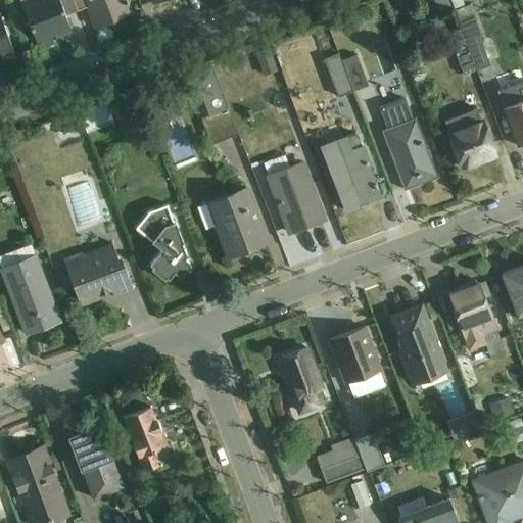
[(18,0),(37,47),(72,35),(58,0),(18,0)]
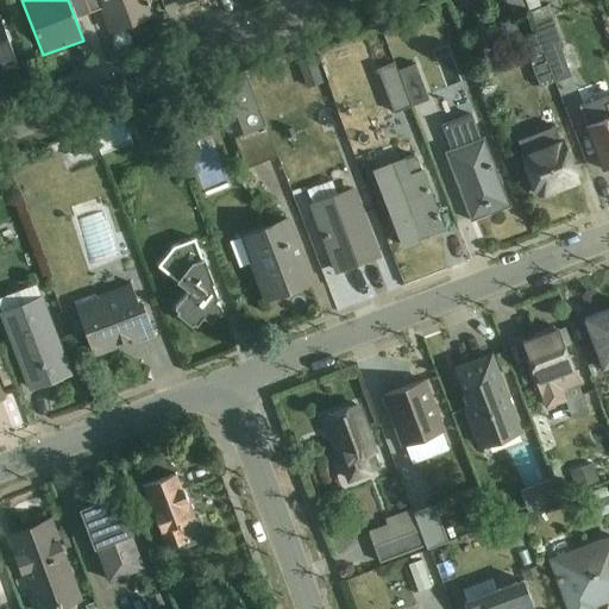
[(100,0),(112,31),(152,16),(146,0),(100,0)]
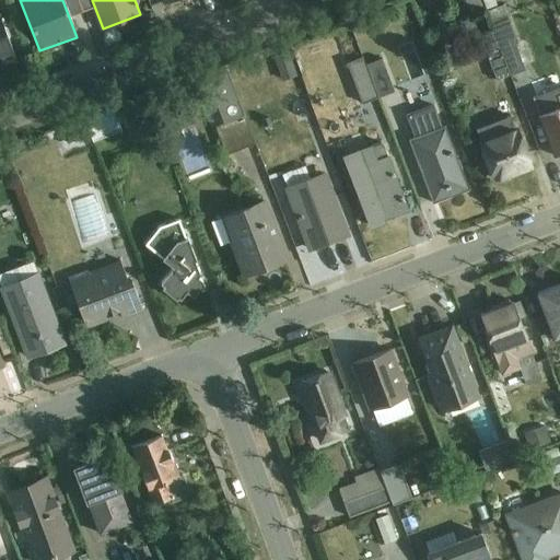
[(497,76),(522,68),(505,12),(480,20),(497,76)]
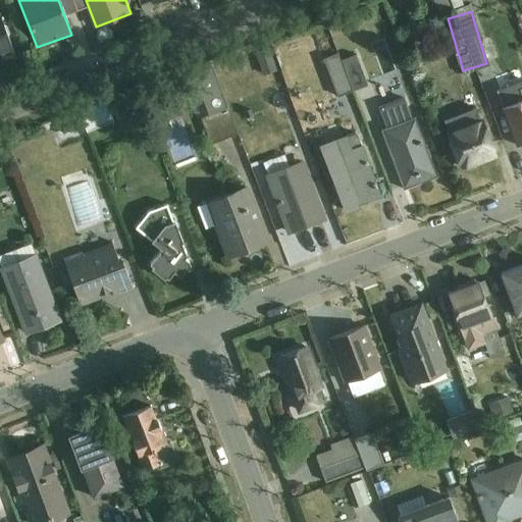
[(0,61),(12,58),(0,23),(0,61)]
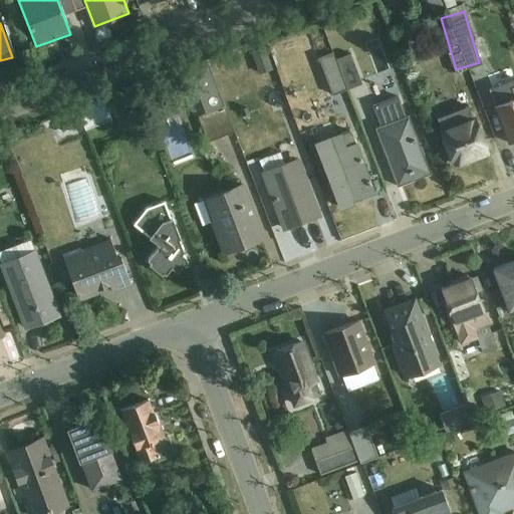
[(328,93),(360,83),(349,47),(317,57),(328,93)]
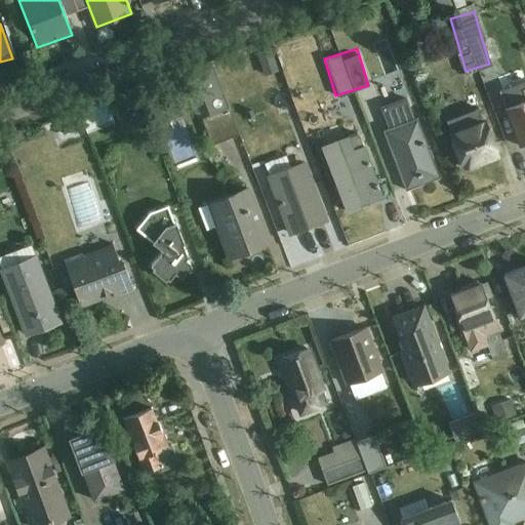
[(517,145),(524,142),(524,89),(500,97),(517,145)]
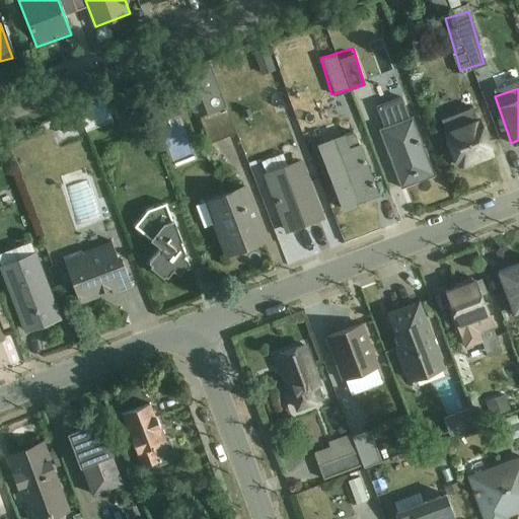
[(85,132),(113,123),(104,98),(58,114),(64,131),(83,125),(85,132)]
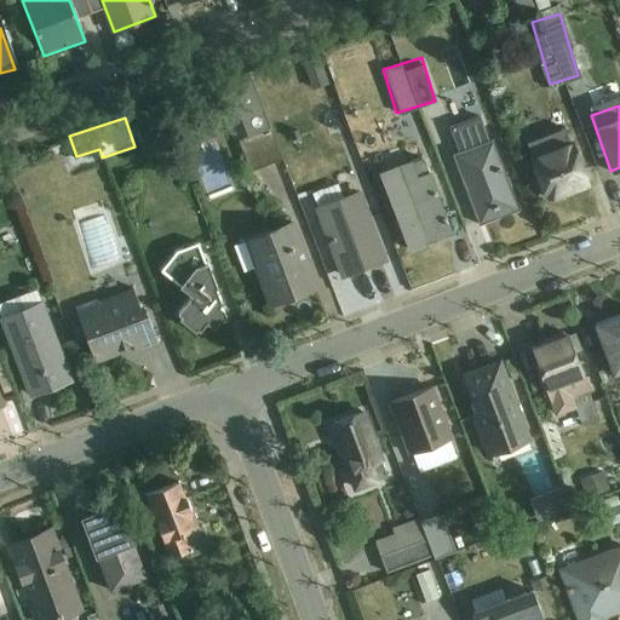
[(477,222),(516,207),(491,138),(452,153),(477,222)]
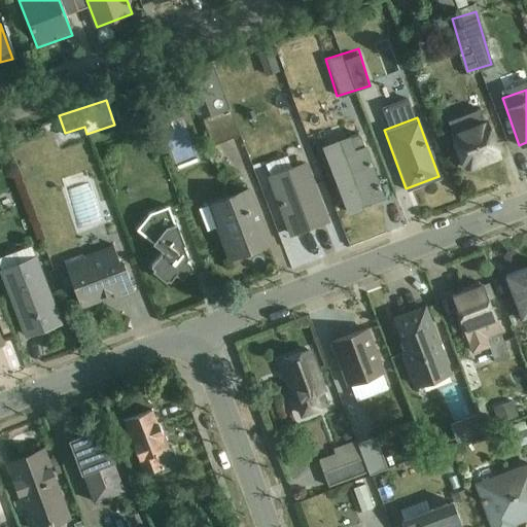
[(175,166),(197,160),(183,118),(163,125),(175,166)]
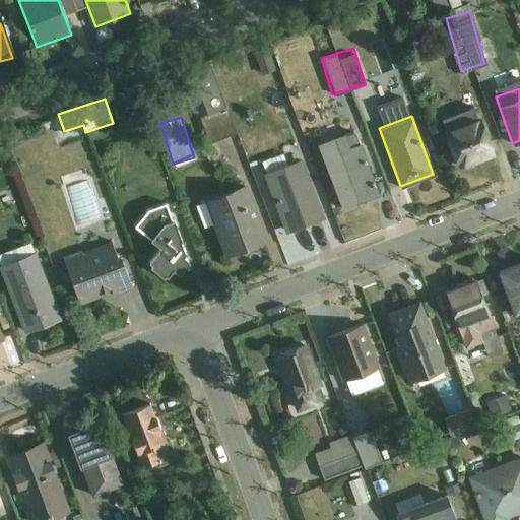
[(459,169),(494,156),(479,117),(445,130),(459,169)]
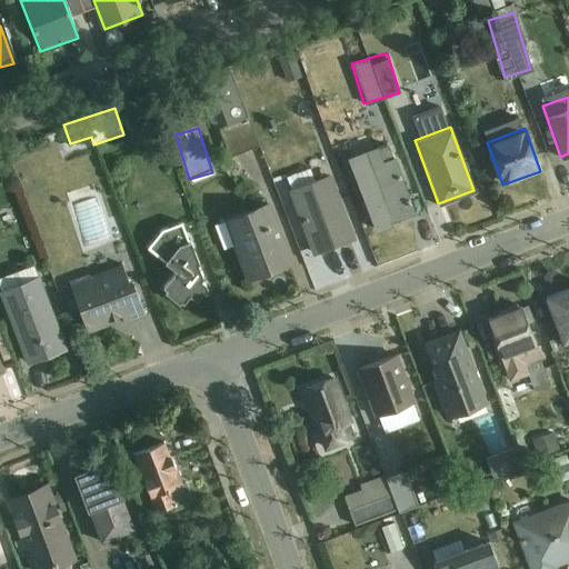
[(63,129),(52,132),(60,156),(90,146),(89,139),(69,146),(63,129)]
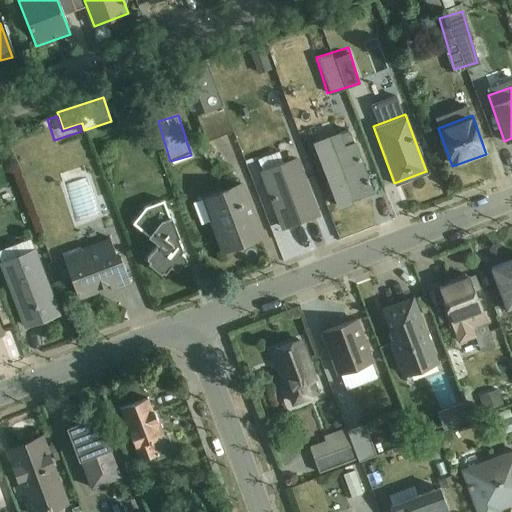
[(337,208),(372,195),(348,128),(313,140),(337,208)]
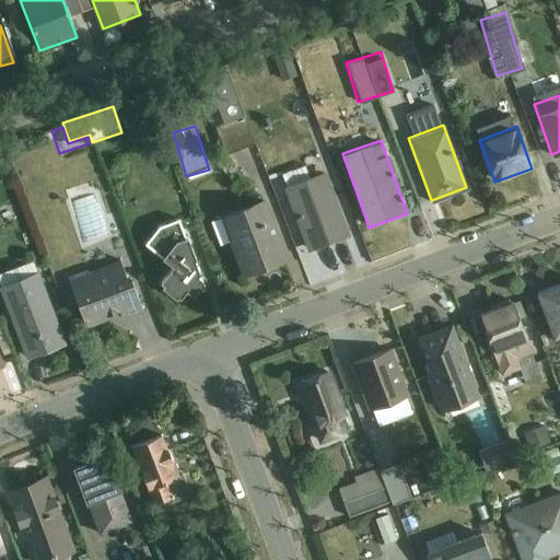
[(307,252),(348,236),(325,172),(283,187),(307,252)]
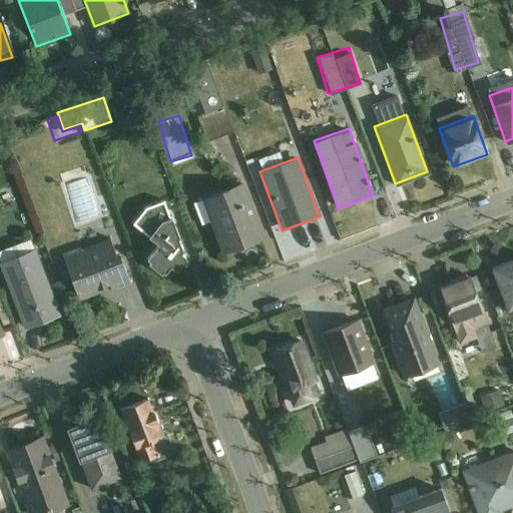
[(221,253),(264,237),(241,181),(199,197),(221,253)]
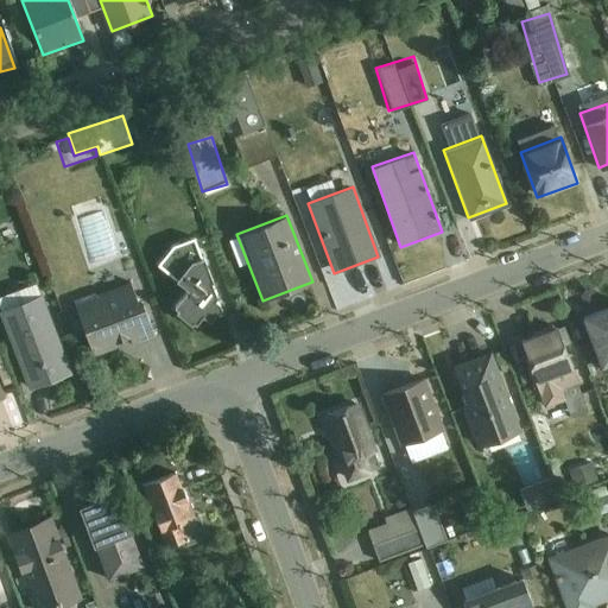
[(206,321),(220,311),(194,236),(170,247),(154,265),(187,291),(170,309),(191,327),(201,316),(206,321)]
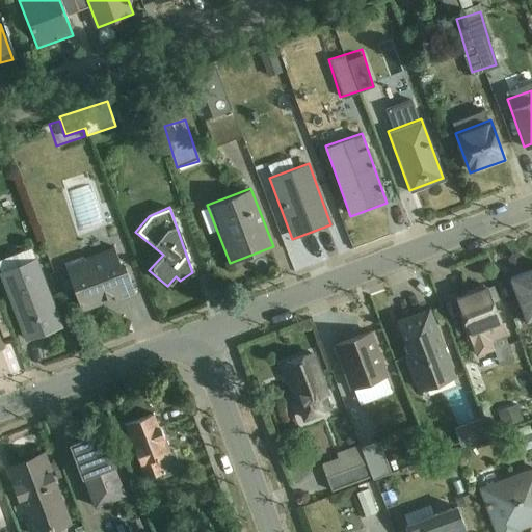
[(81,313),(133,294),(115,248),(63,267),(81,313)]
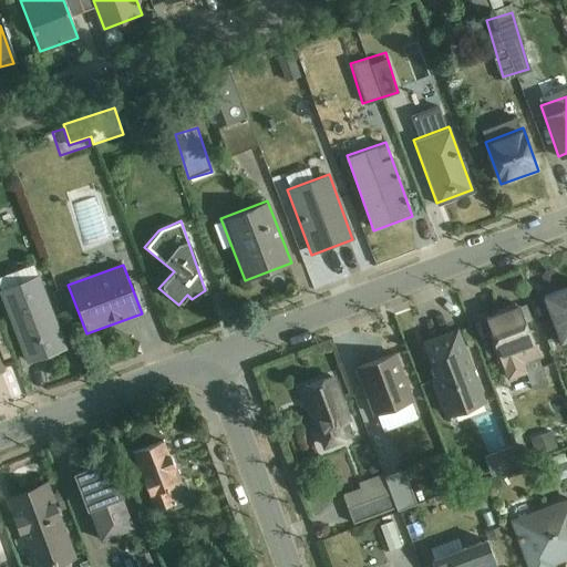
[(0,299),(23,362),(64,348),(37,275),(0,288),(0,299)]
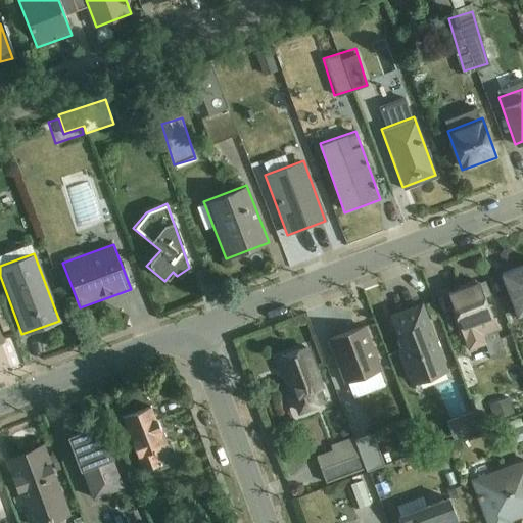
[(514,319),(522,315),(522,264),(497,274),(514,319)]
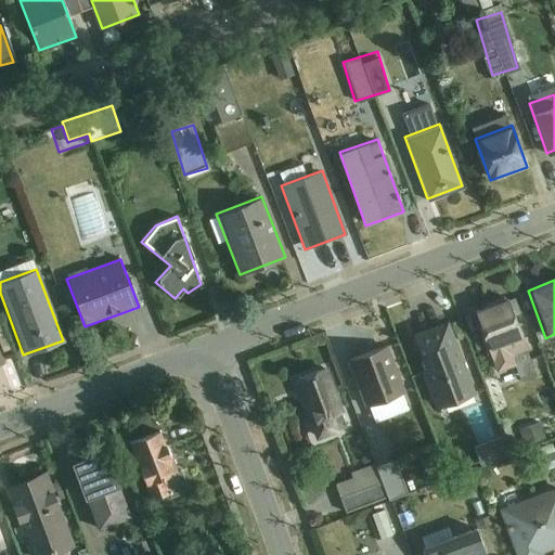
[(497,371),(529,359),(506,301),(475,313),(497,371)]
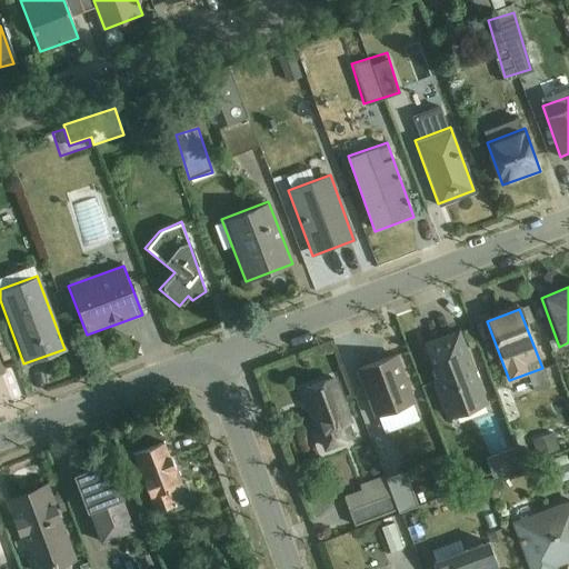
[(449,416),(485,403),(459,332),(423,345),(449,416)]
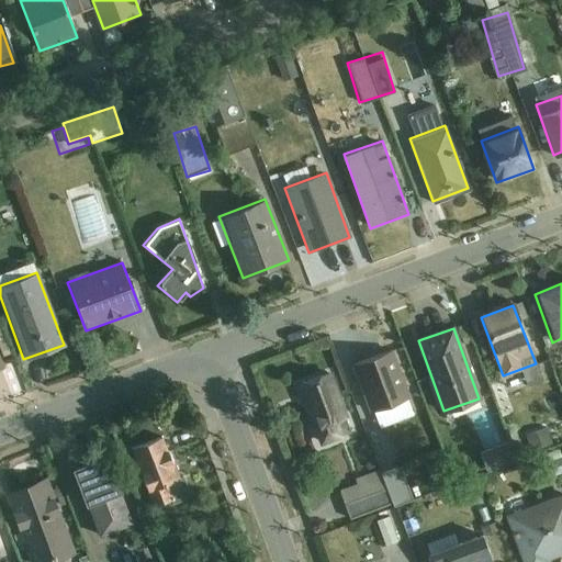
[(372,413),(412,397),(393,350),(353,366),(372,413)]
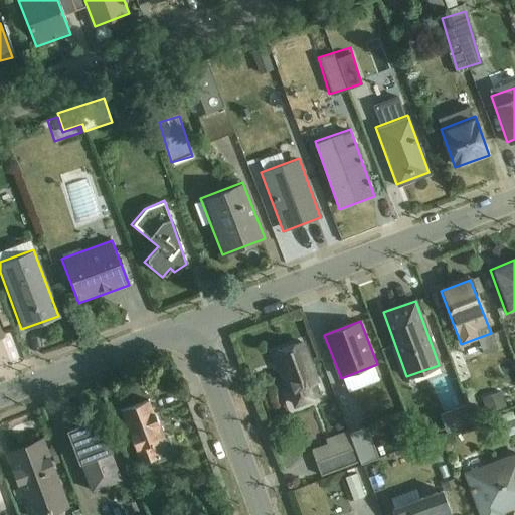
[(314,401),(308,387),(317,384),(300,341),(272,352),(293,409),(314,401)]
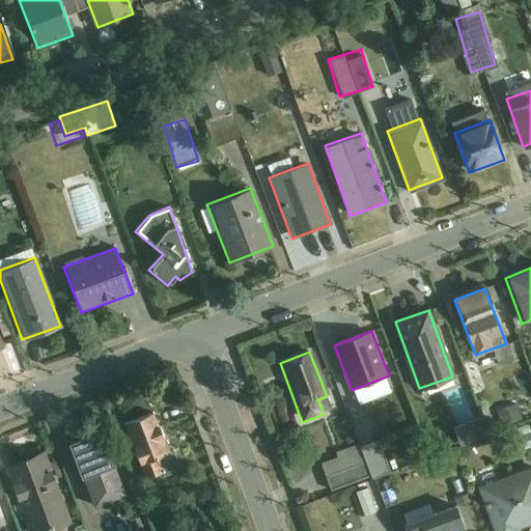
[(122,424),(143,477),(176,465),(156,412),(122,424)]
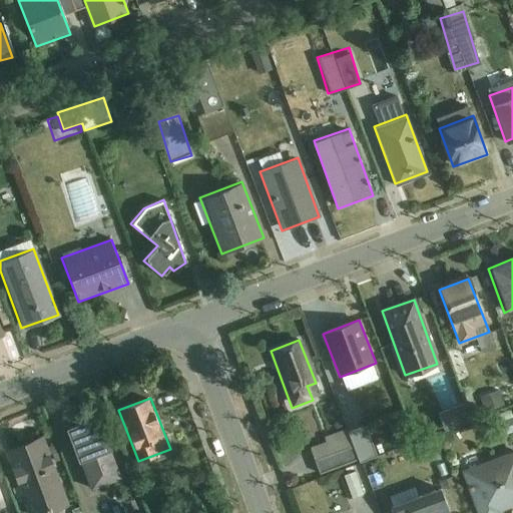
[(445,424),(464,416),(458,402),(439,411),(445,424)]
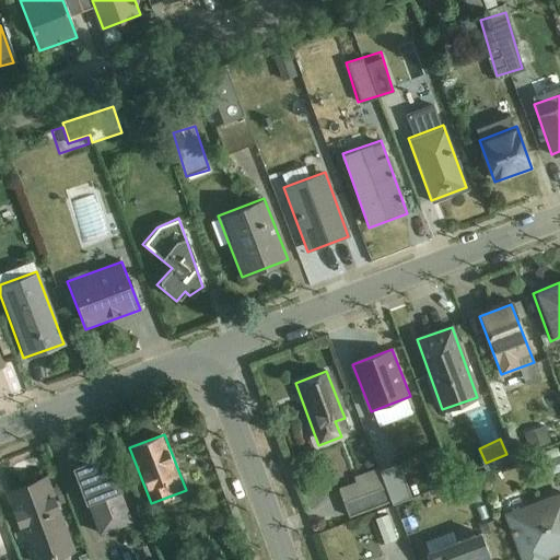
[(97,536),(132,523),(106,454),(71,467),(97,536)]
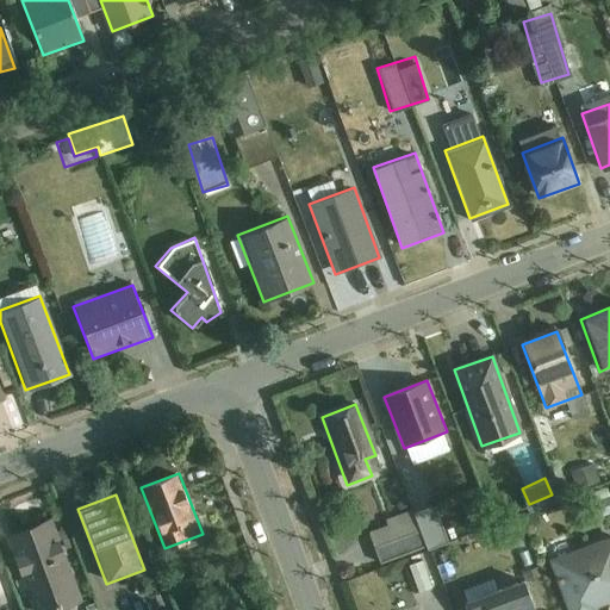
[(433,504),(365,529),(378,564),(446,539),(433,504)]
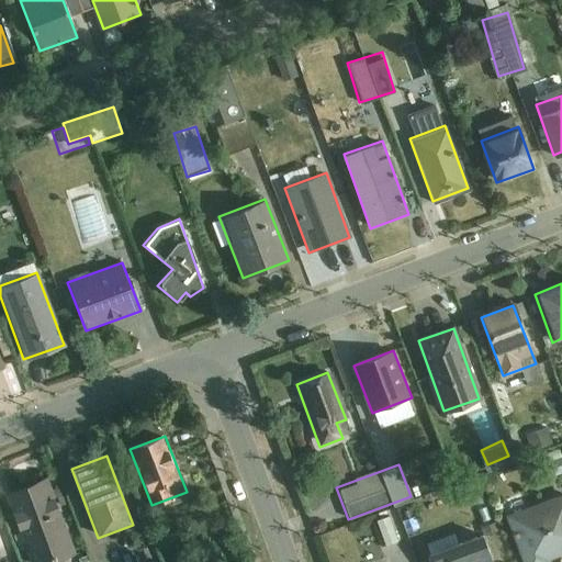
[(34,561),(44,561),(71,552),(44,480),(8,494),(34,561)]
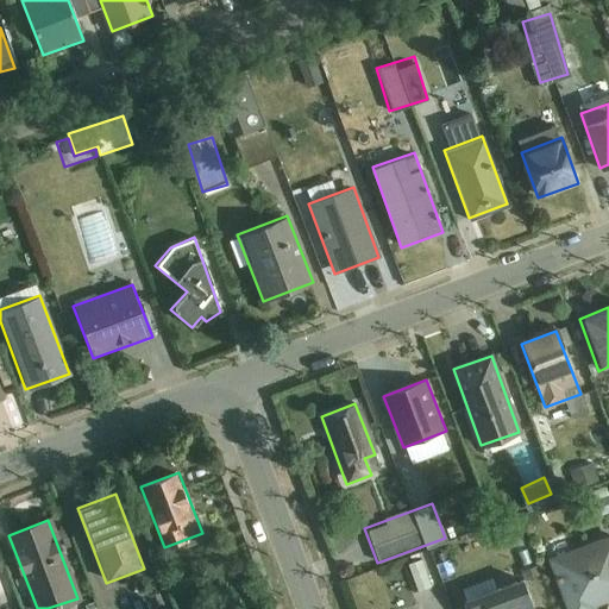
[(565,608),(606,608),(608,608),(608,533),(547,556),(565,608)]
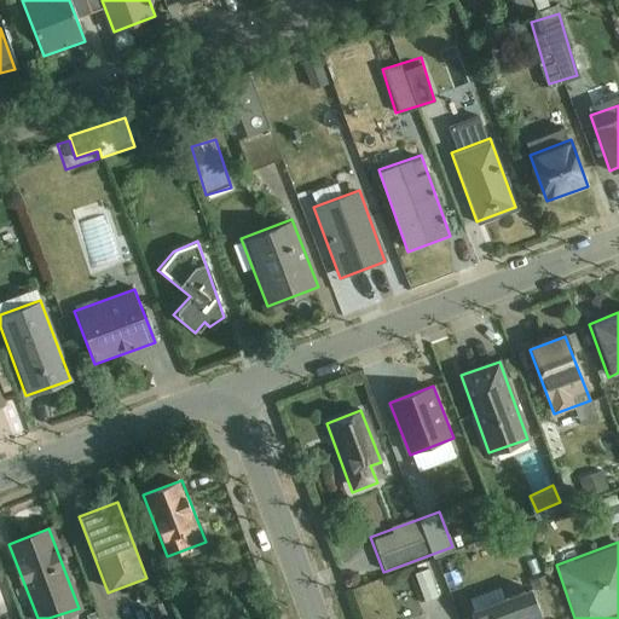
[(424,600),(443,593),(431,566),(412,574),(424,600)]
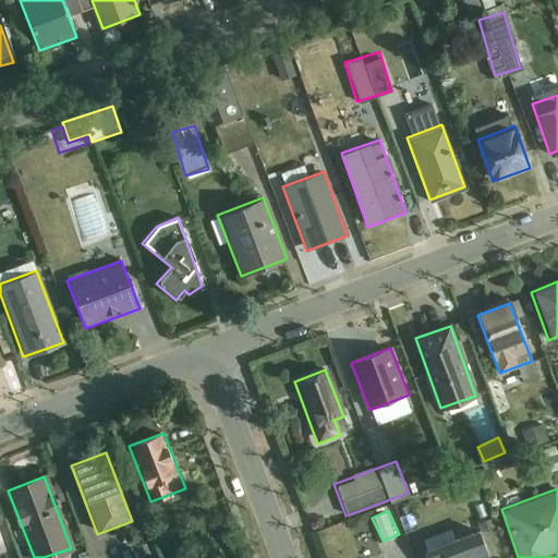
[(427,557),(487,557),(476,524),(422,544),(427,557)]
